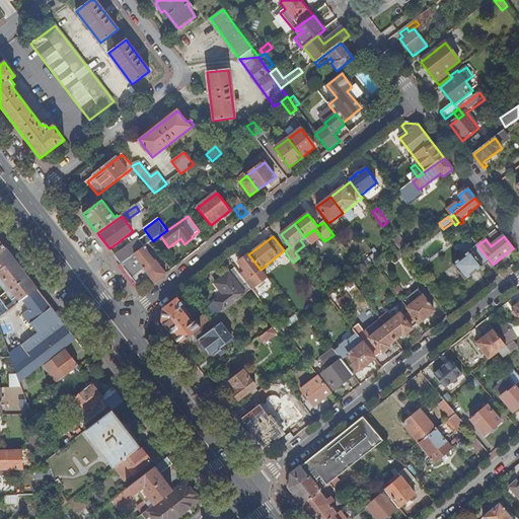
[(139,239),(116,257),(121,265),(144,247),(145,246),(139,239)]
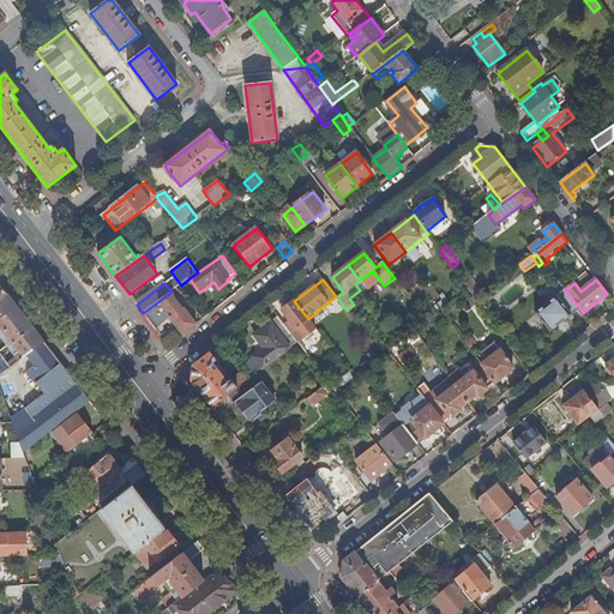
[(175,289),(172,292),(170,293),(176,300),(181,296),(175,289)]
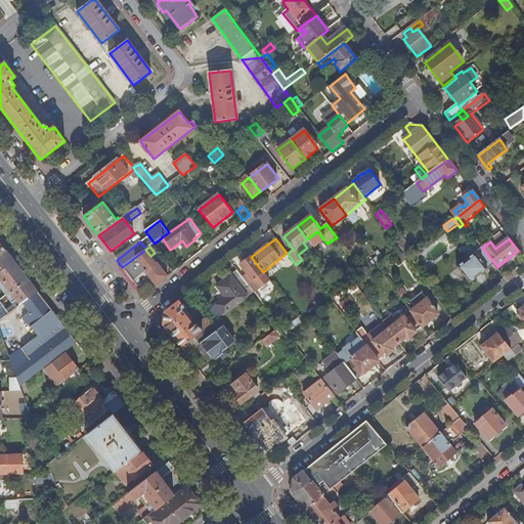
[(495,264),(482,248),(457,268),(470,284),(495,264)]
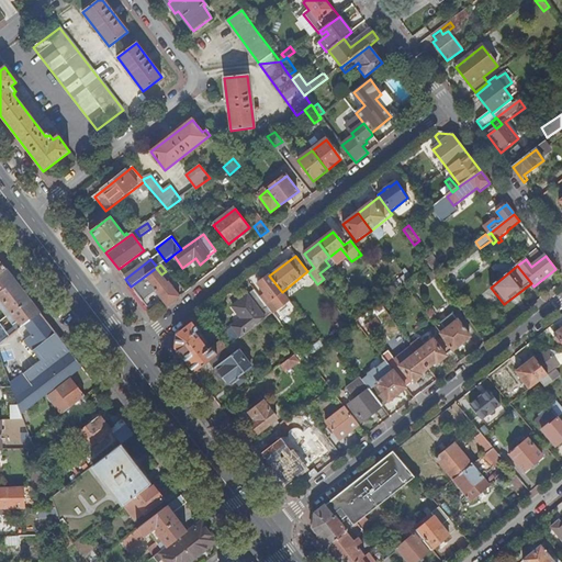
[(156,268),(131,287),(141,300),(148,308),(161,300),(167,307),(171,304),(180,298),(168,282),(167,283),(161,274),(156,268)]
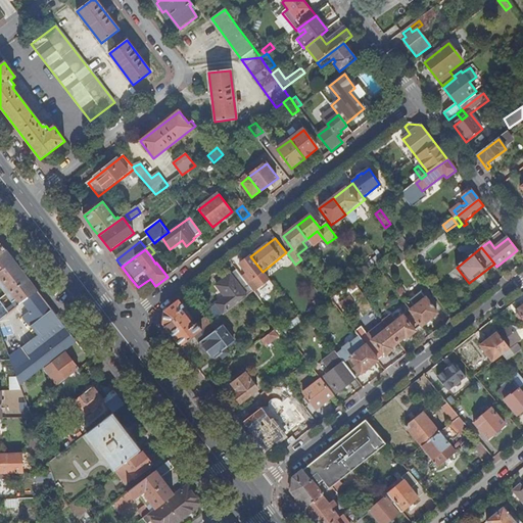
[(399,249),(394,253),(401,264),(407,259),(399,249)]
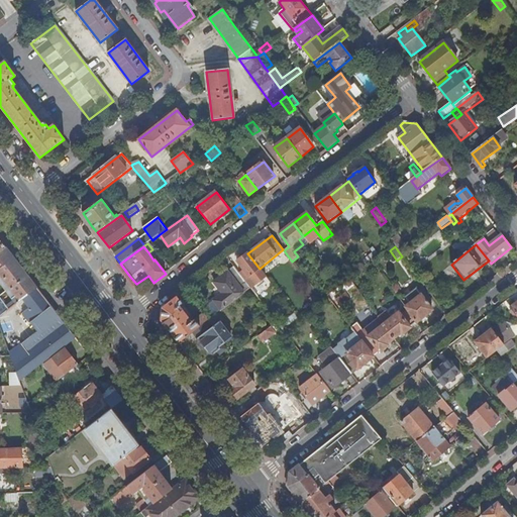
[(32,282),(6,247),(0,251),(0,275),(15,295),(11,298),(13,301),(14,300),(16,303),(22,298),(36,287),(32,282)]
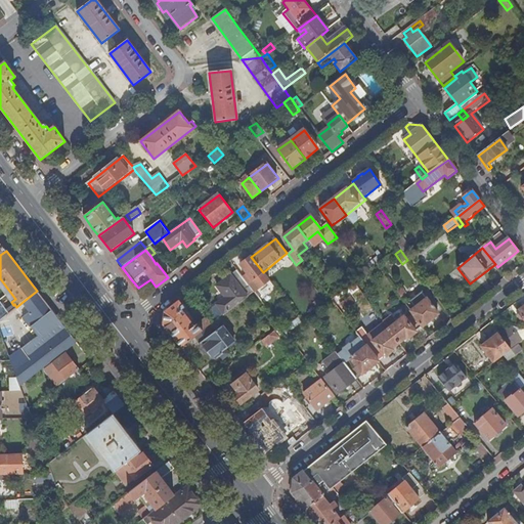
[(263,272),(251,257),(239,265),(259,289),(269,280),(263,272)]
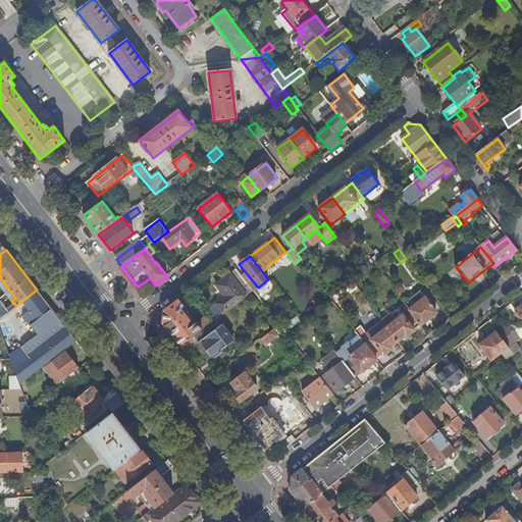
[(253,292),(237,269),(216,284),(225,297),(215,304),(222,314),(223,314),(253,292)]
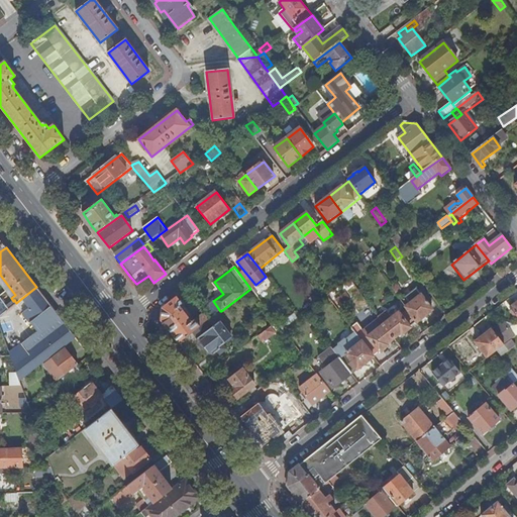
[(264,279),(252,288),(257,295),(270,286),(264,279)]
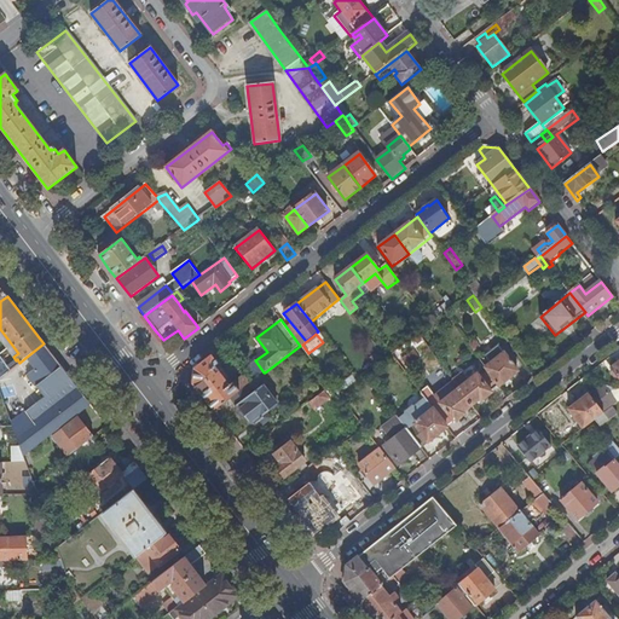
[(474,340),(468,345),(474,352),(480,348),(474,340)]
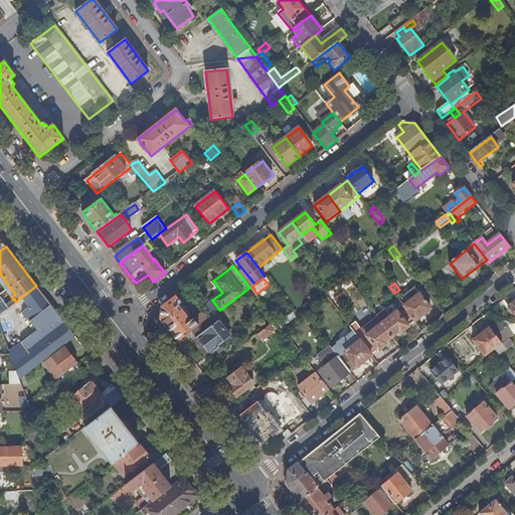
[(29,306),(42,295),(39,291),(36,286),(22,297),(25,301),(29,306)]
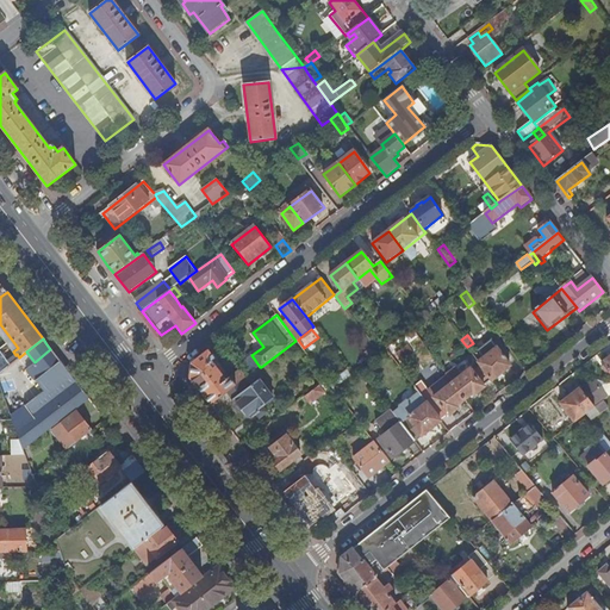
[(492,380),(492,381),(510,367),(492,342),(478,353),(483,360),(479,363),(483,368),(486,372),(492,380)]
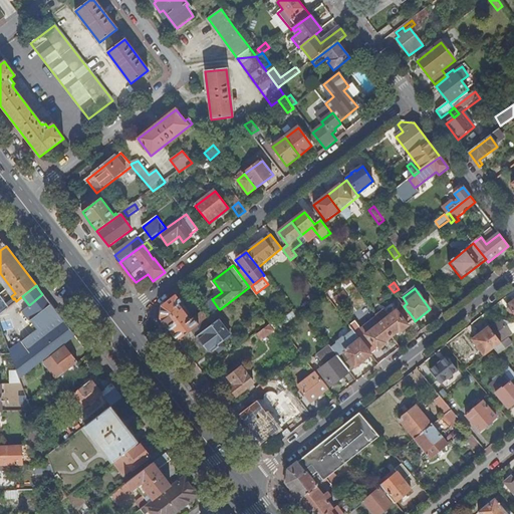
[(0,313),(9,306),(0,294),(0,313)]
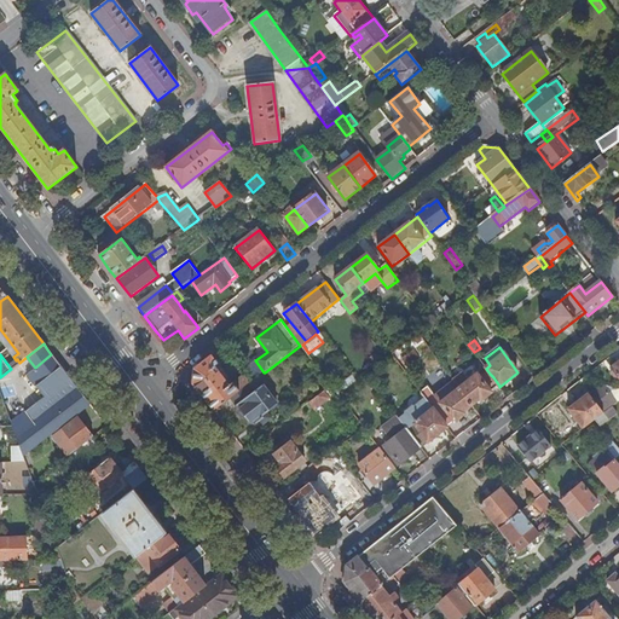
[(30,450),(90,404),(85,397),(68,375),(51,354),(35,368),(27,374),(35,386),(39,383),(47,393),(42,397),(11,421),(13,426),(24,456),(30,450)]
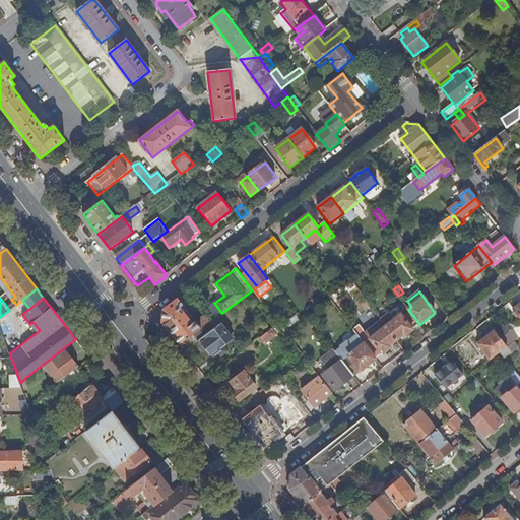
[(197,325),(178,299),(164,310),(161,322),(170,333),(174,337),(180,345),(194,335),(205,326),(210,322),(205,316),(202,319),(204,321),(197,325)]
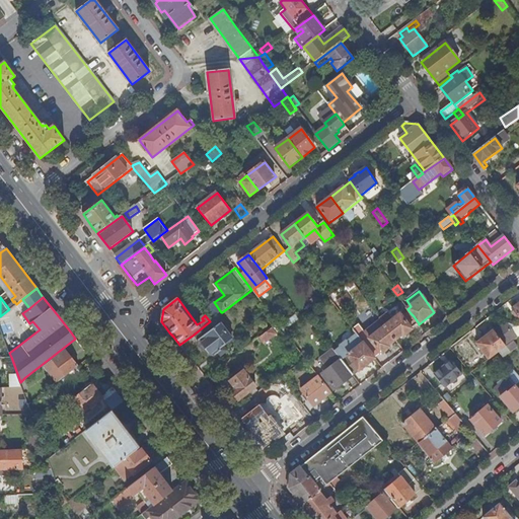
[(380,320),(395,340),(402,335),(403,337),(413,329),(412,328),(419,323),(414,316),(411,313),(403,318),(400,314),(393,320),(387,314),(380,319),(380,320)]
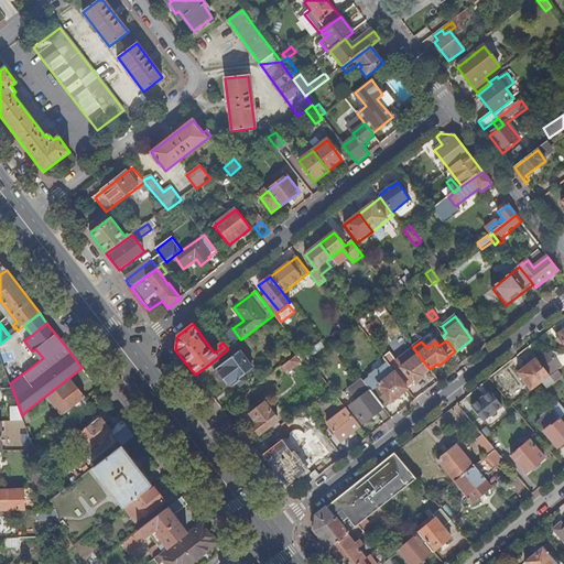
[(308,360),(325,348),(322,343),(304,356),(305,356),(308,360)]
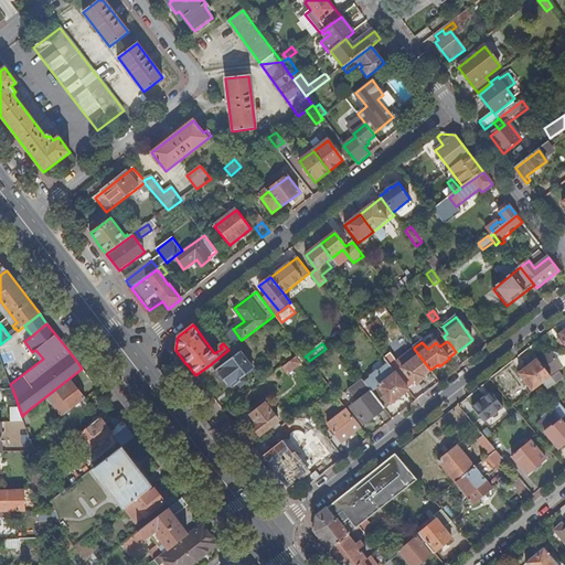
[(537,360),(539,362),(543,359),(532,345),(529,349),(537,360)]
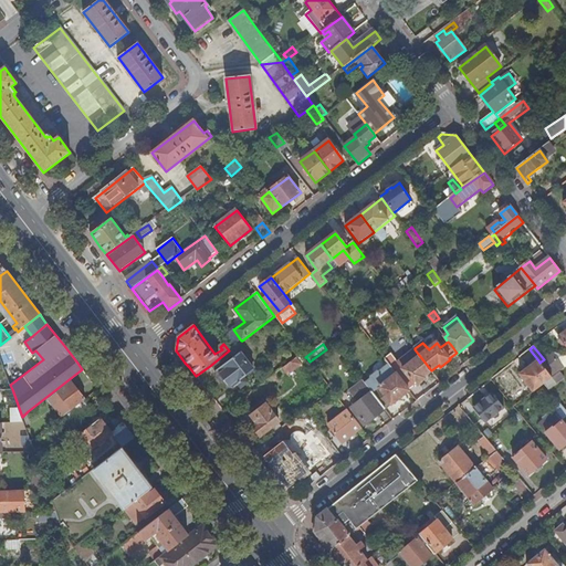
[(425,376),(431,370),(415,349),(408,355),(412,362),(402,369),(416,386),(426,378),(425,376)]
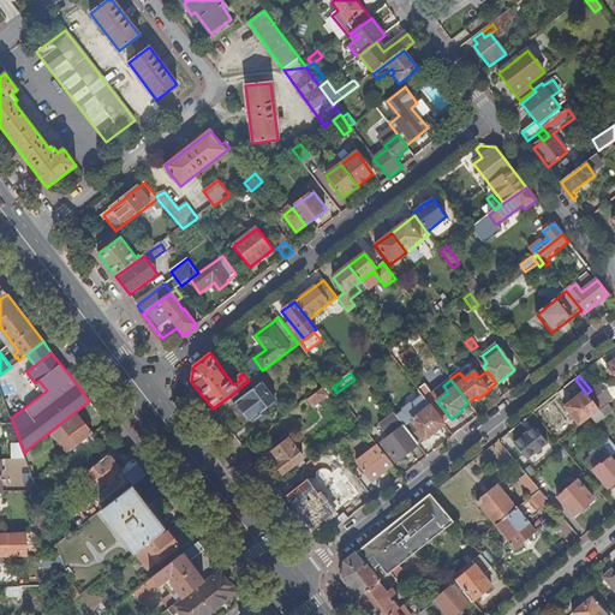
[(39,381),(35,383),(42,394),(47,390),(39,381)]
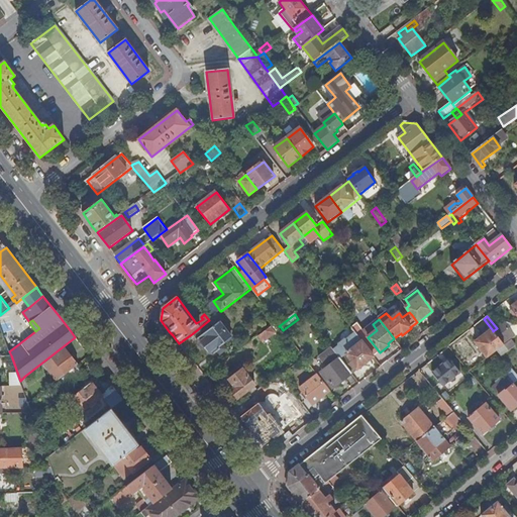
[(204,324),(193,333),(198,339),(197,342),(202,348),(205,349),(209,354),(214,354),(220,349),(219,348),(231,338),(219,322),(209,330),(204,324)]
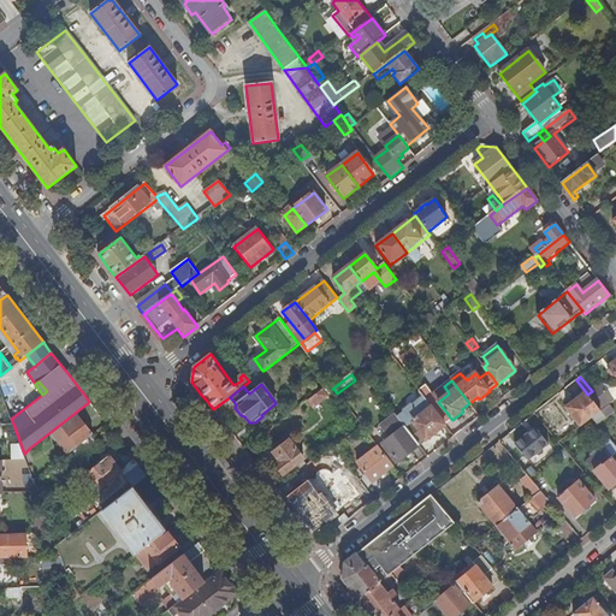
[(318,401),(333,389),(332,389),(330,384),(314,396),(318,401)]
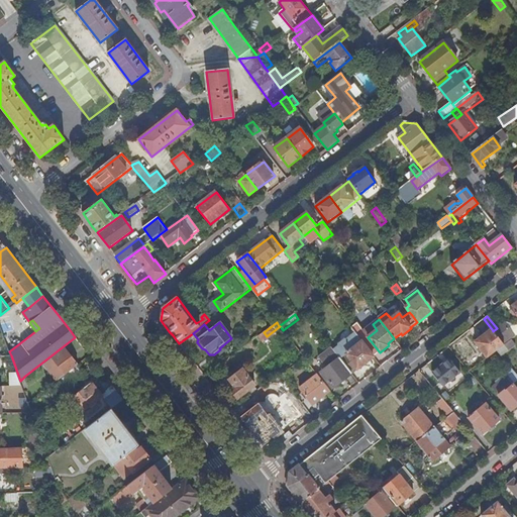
[(504,345),(515,336),(509,328),(505,331),(501,325),(497,328),(493,331),(504,345)]
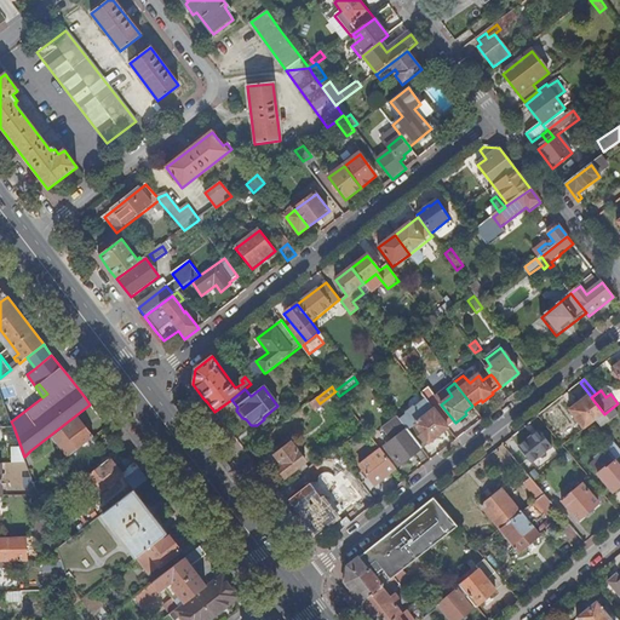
[(426,400),(447,429),(455,423),(441,405),(432,392),(424,399),(426,400)]
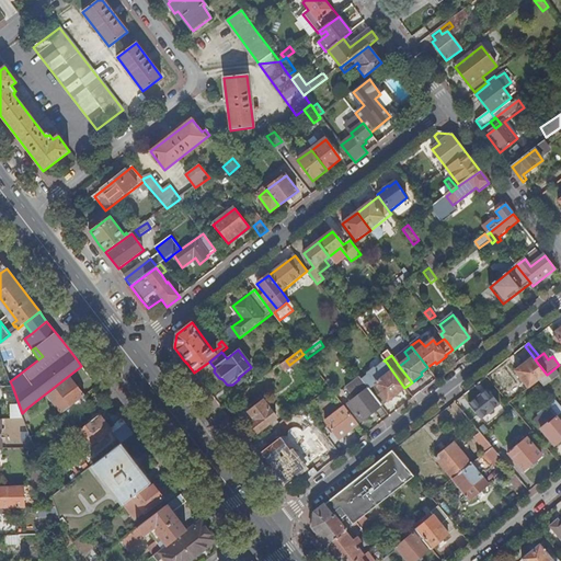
[(535,359),(534,357),(515,370),(529,388),(538,381),(547,375),(535,359)]
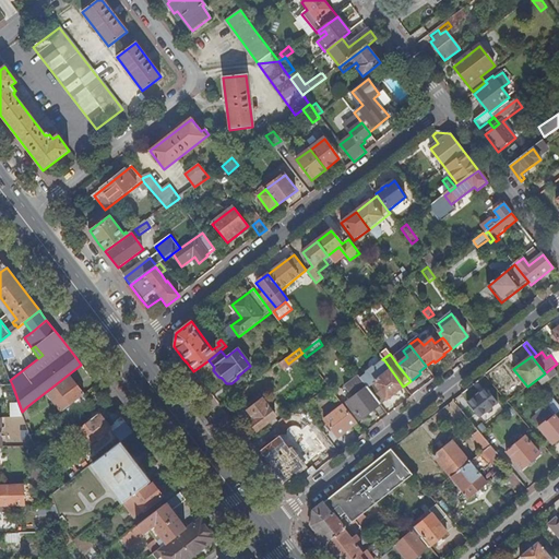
[(381,404),(403,387),(384,360),(375,368),(372,368),(366,372),(366,375),(360,379),(381,404)]
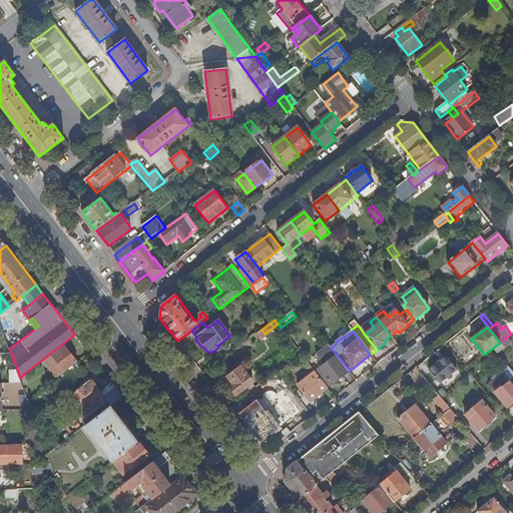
[(56,378),(76,362),(64,346),(44,361),(56,378)]
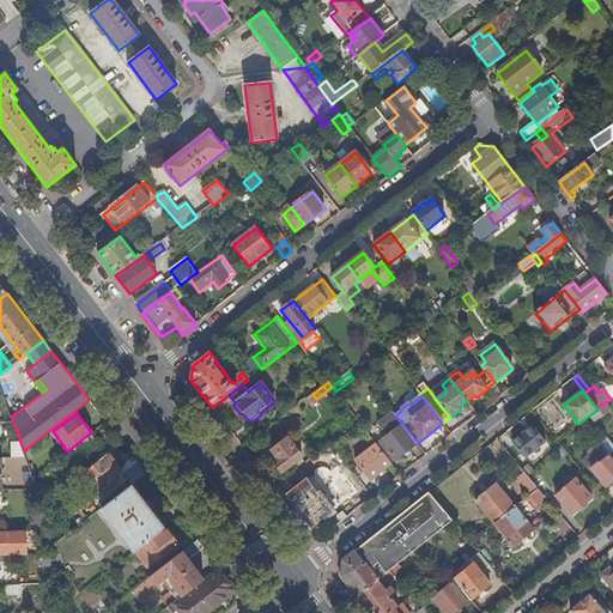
[(395,460),(417,443),(418,443),(395,416),(393,413),(378,424),(388,437),(381,442),(395,460)]
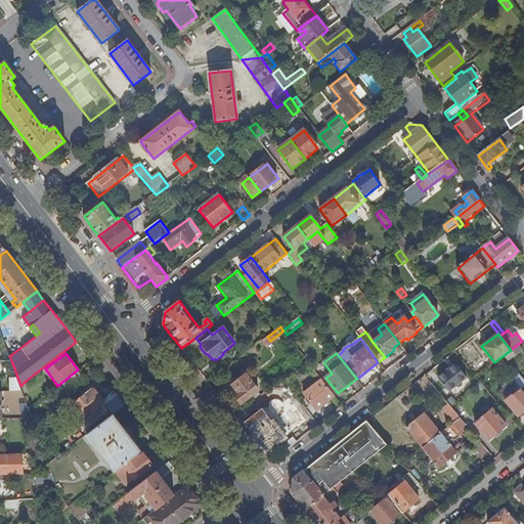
[(470,359),(474,368),(483,363),(479,355),(470,359)]
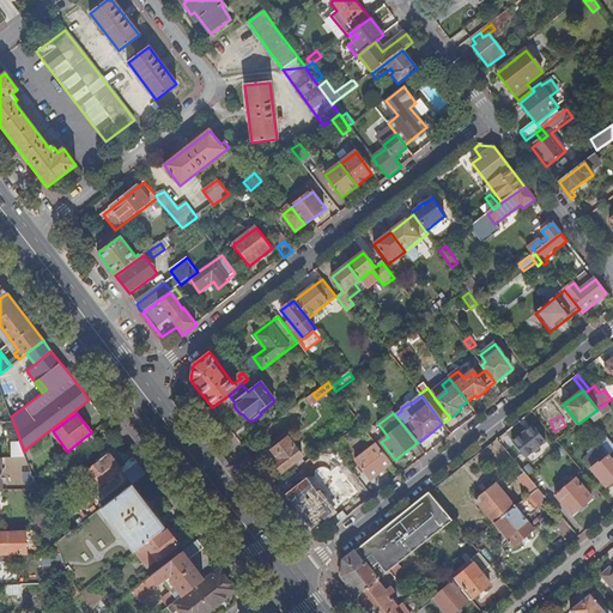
[(526,459),(545,442),(532,426),(511,442),(526,459)]
